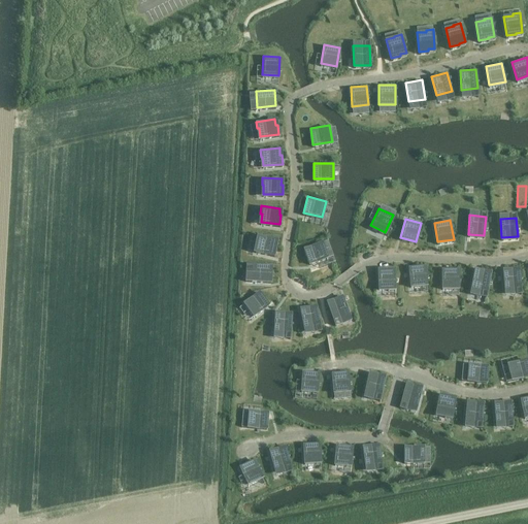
[(256,250),(274,254),(276,244),(274,244),(276,238),(257,234),(256,241),(257,241),(256,250)]
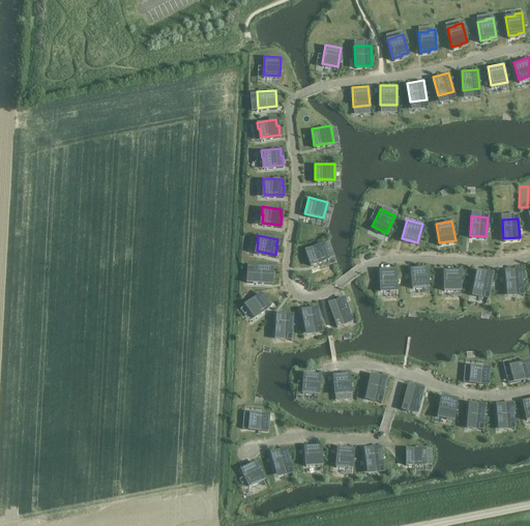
[(311,263),(329,257),(323,241),(305,247),(311,263)]
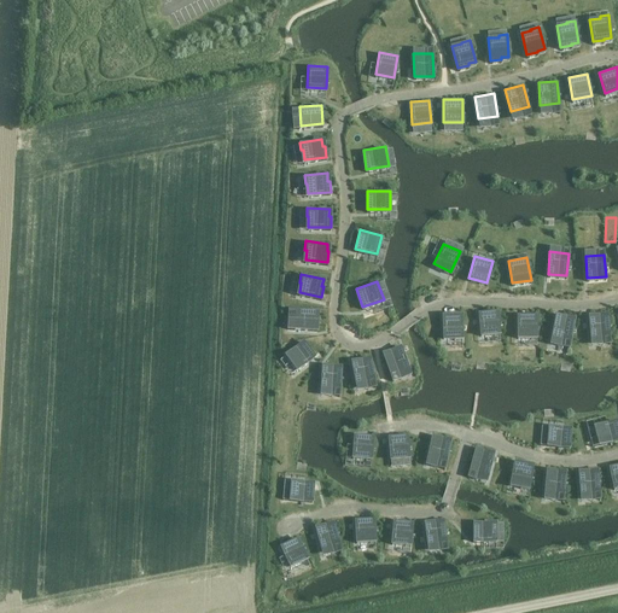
[(295,327),(318,328),(318,309),(296,308),(295,327)]
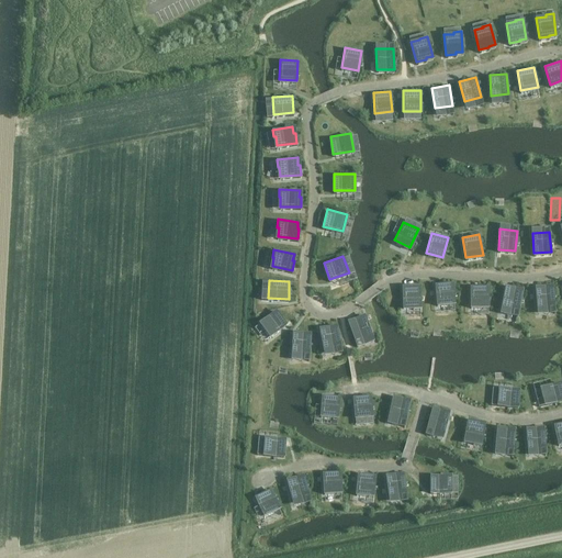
[(436,282),(437,303),(454,302),(452,281),(436,282)]
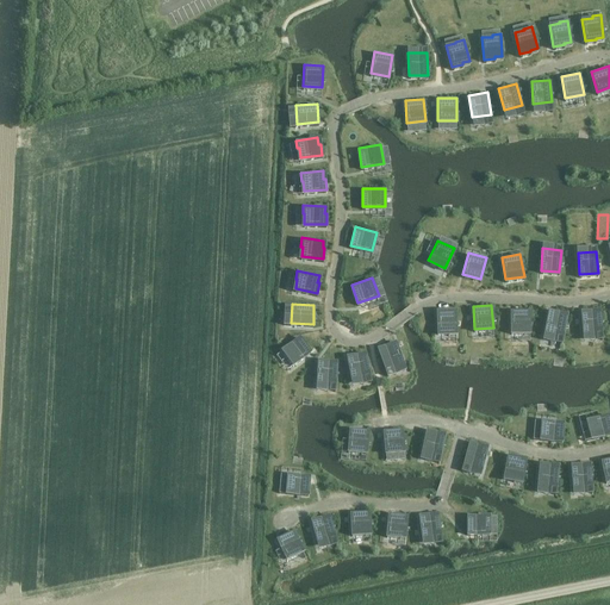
[(602,329),(599,307),(582,309),(583,331),(602,329)]
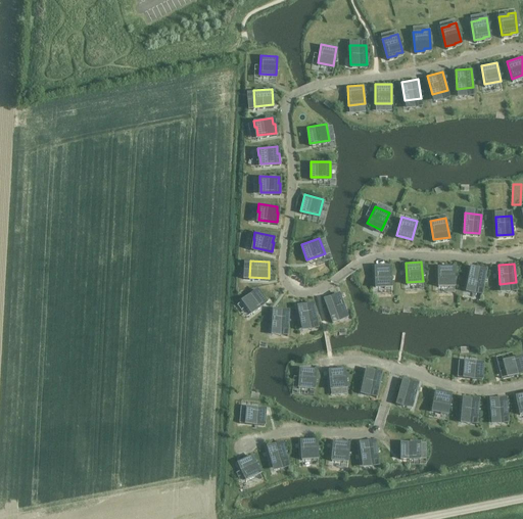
[(375,265),(375,284),(384,284),(384,285),(391,285),(390,266),(384,267),(384,265),(375,265)]
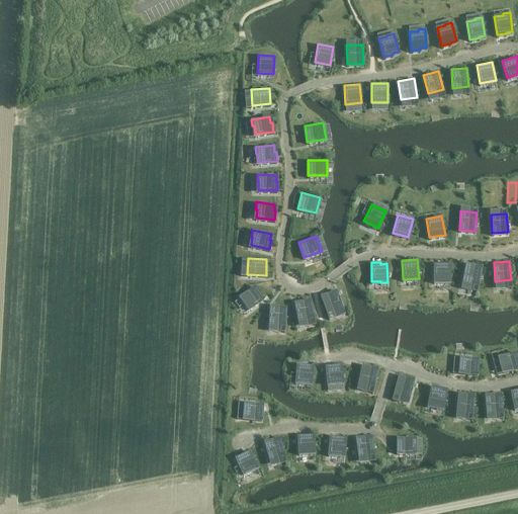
[(434,262),(434,281),(450,281),(449,262),(434,262)]
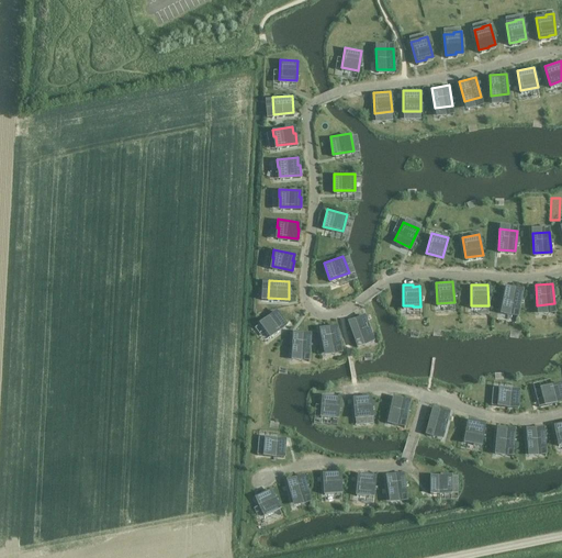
[(518,308),(523,288),(506,285),(502,304),(518,308)]
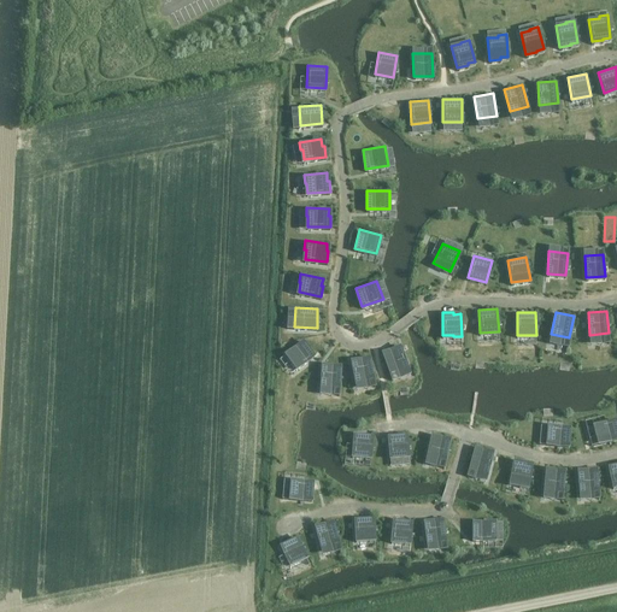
[(303,339),(285,352),(297,368),(315,353),(303,339)]
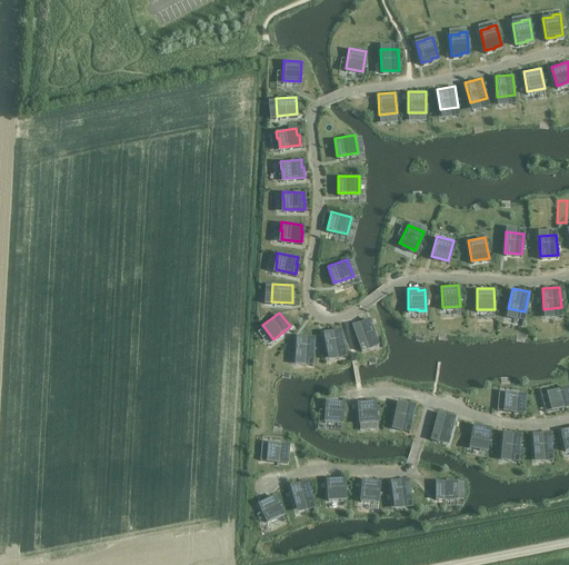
[(359,343),(376,337),(369,317),(352,323),(359,343)]
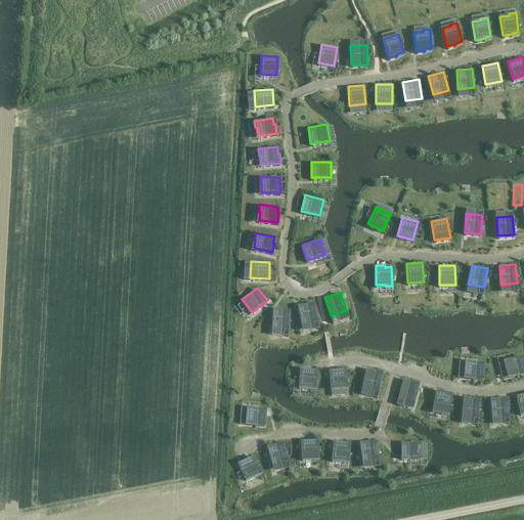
[(302,322),(317,319),(313,301),(298,304),(302,322)]
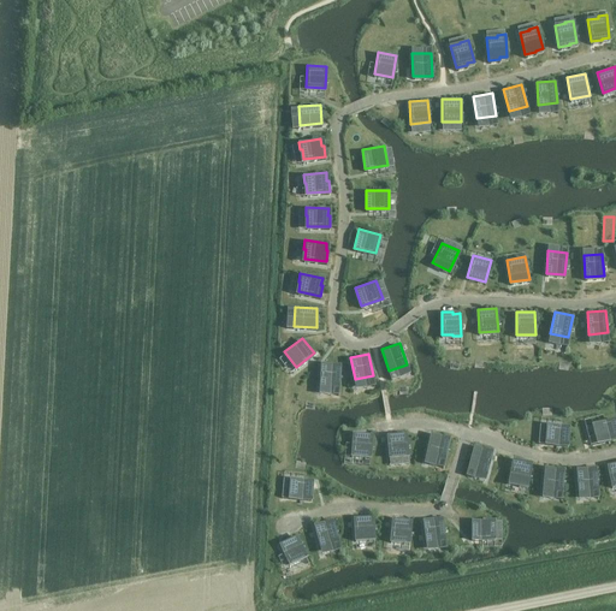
[(320,384),(339,385),(341,362),(321,361),(320,384)]
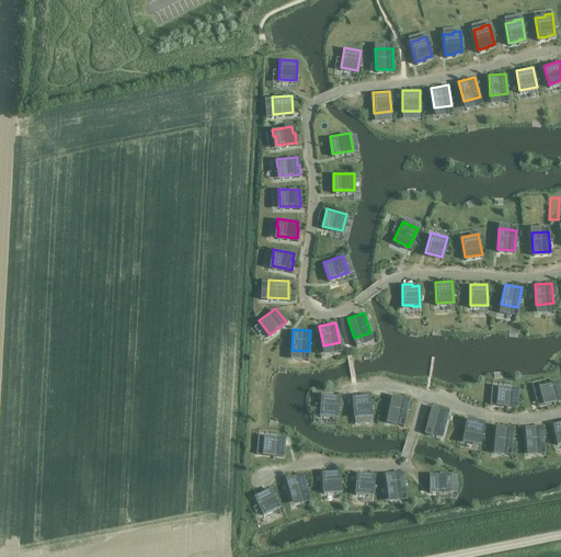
[(560,396),(560,387),(559,379),(539,385),(544,401),(560,396)]
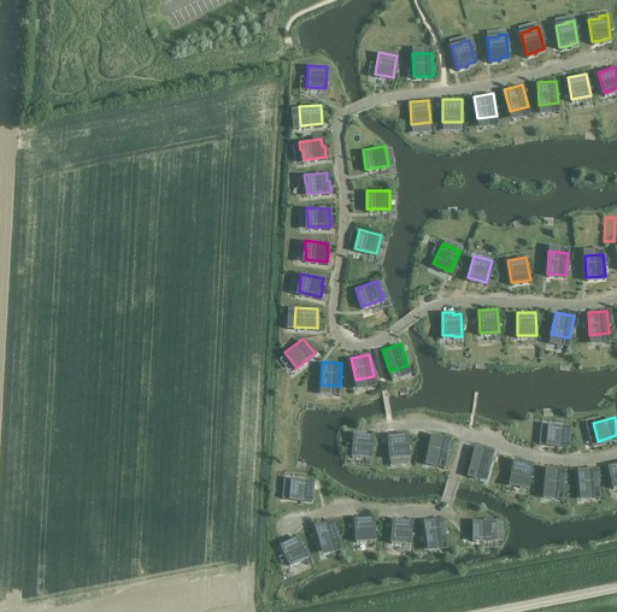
[(569,443),(570,425),(548,423),(546,442),(569,443)]
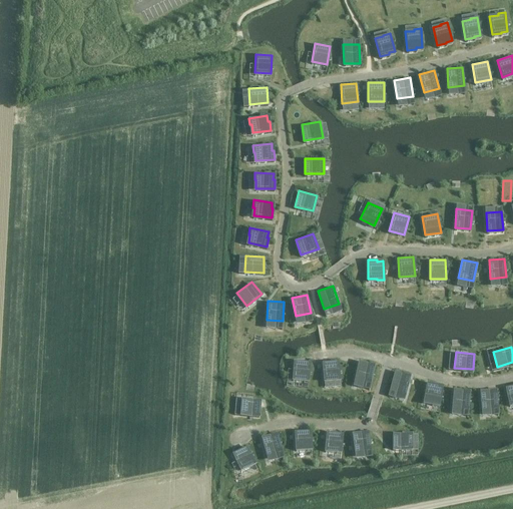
[(309,379),(310,361),(295,360),(293,378),(309,379)]
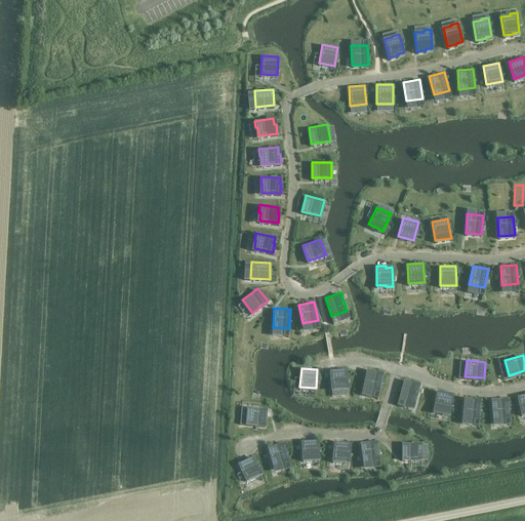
[(348,387),(347,368),(330,369),(332,389),(348,387)]
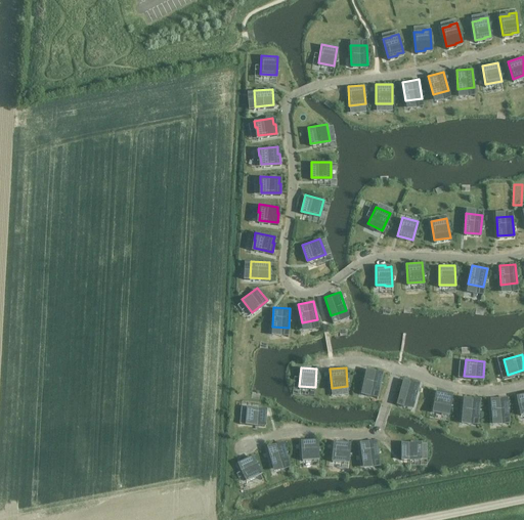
[(382,371),(366,367),(362,386),(378,389),(382,371)]
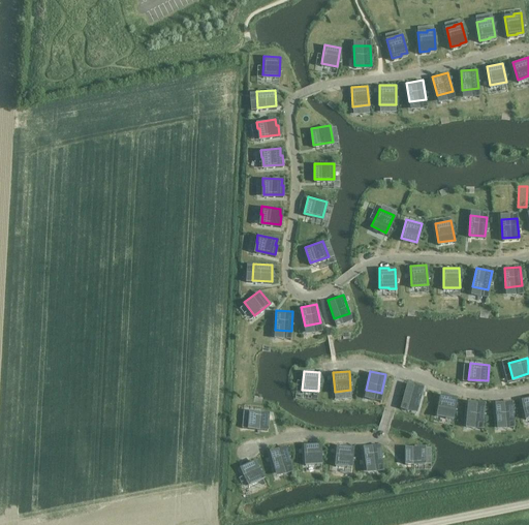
[(402,400),(417,404),(423,385),(407,381),(402,400)]
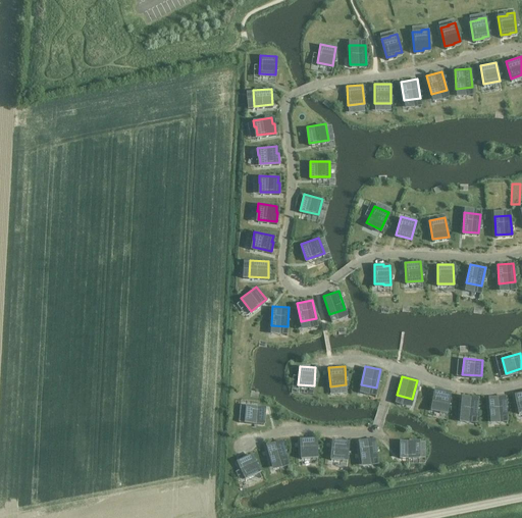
[(434,389),(431,407),(439,409),(439,410),(447,411),(450,393),(444,392),(444,390),(434,389)]
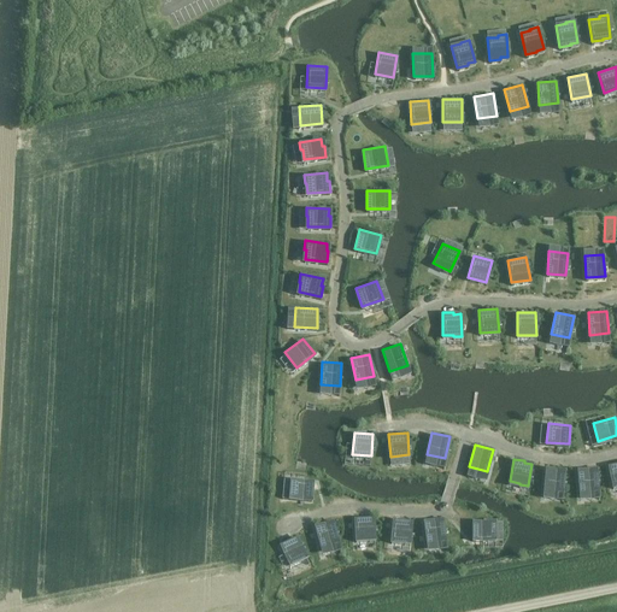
[(563,490),(564,468),(546,466),(544,488),(563,490)]
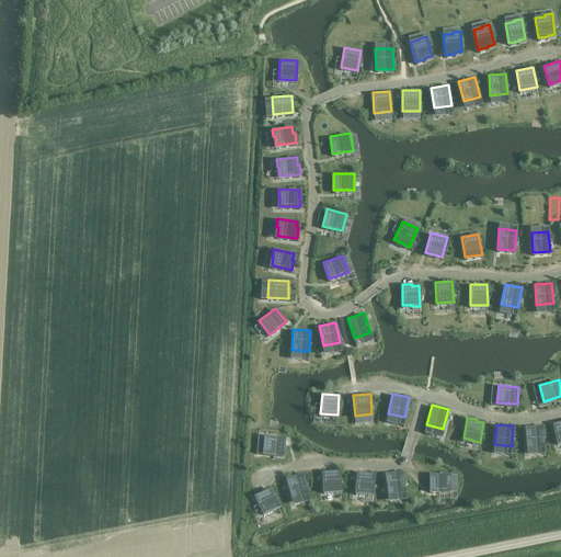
[(544,444),(542,424),(525,425),(527,446),(544,444)]
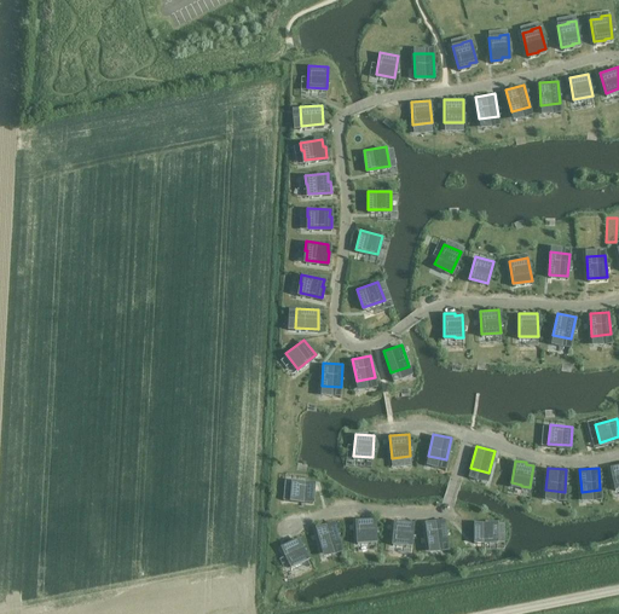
[(313,500),(314,481),(291,479),(290,498),(313,500)]
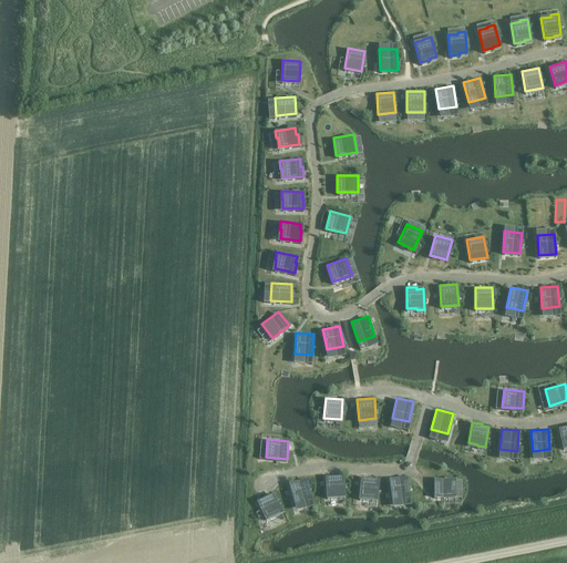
[(326,476),(327,495),(344,495),(343,474),(326,476)]
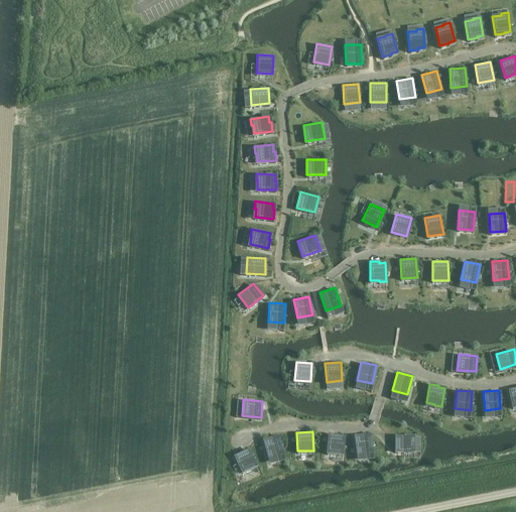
[(373,451),(370,432),(355,434),(357,453),(373,451)]
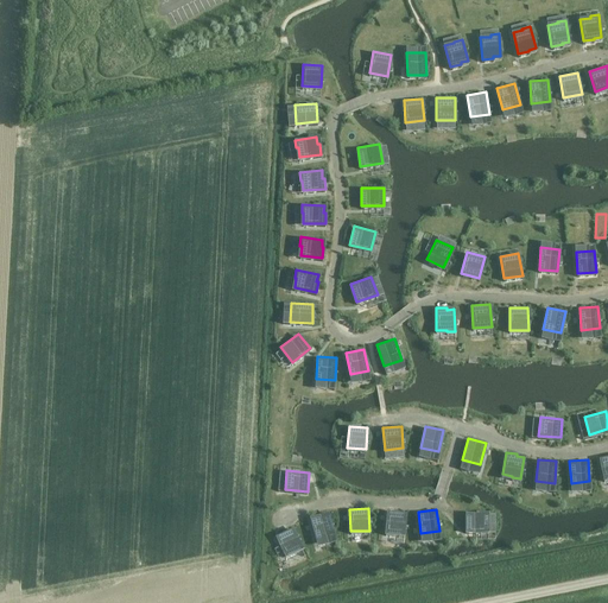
[(334,532),(328,511),(310,516),(316,538),(334,532)]
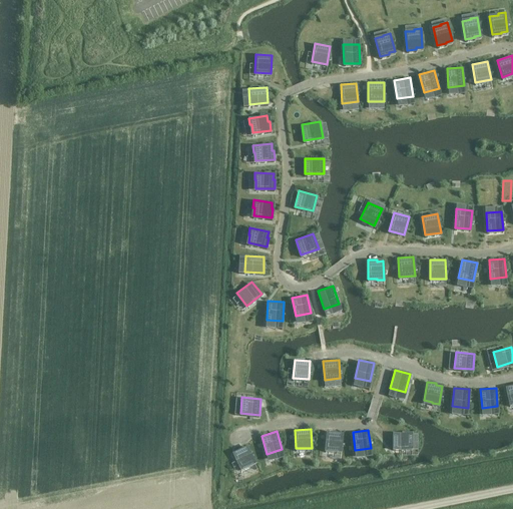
[(327,431),(325,449),(341,451),(343,432),(327,431)]
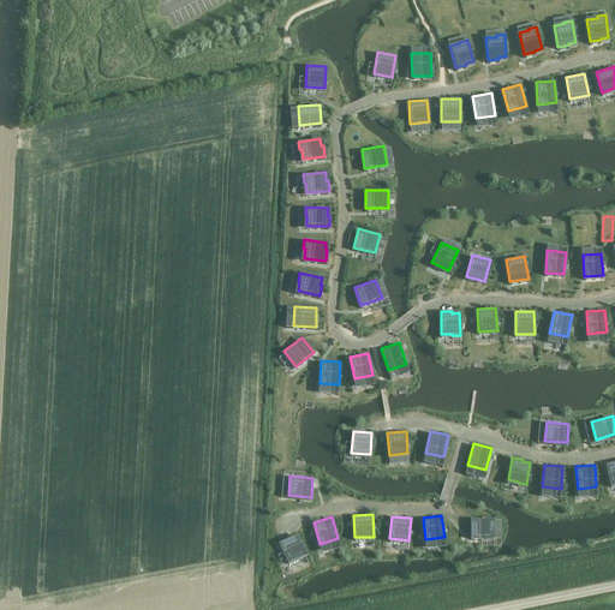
[(494,537),(494,518),(471,518),(471,537),(494,537)]
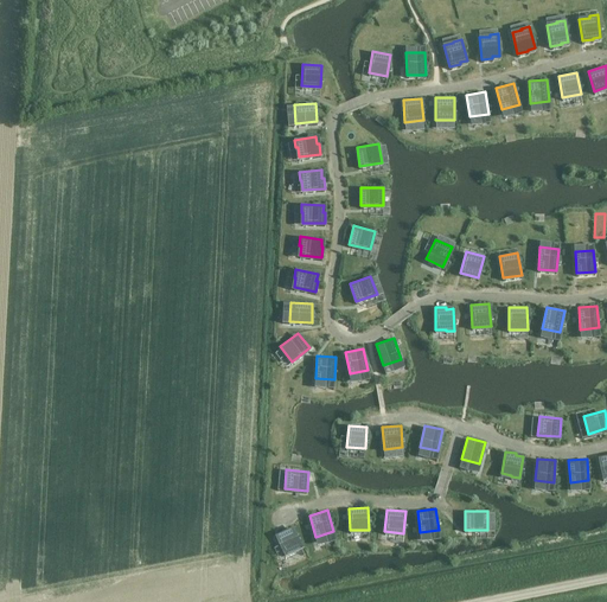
[(276,535),(286,554),(302,546),(293,526),(276,535)]
